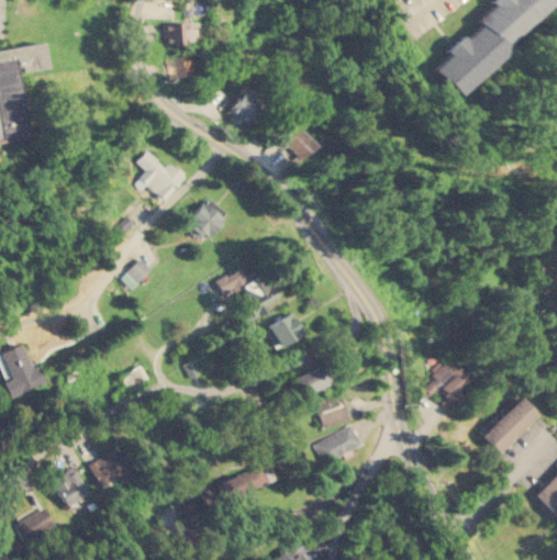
[(457,96),(509,49),(504,44),(553,1),(552,0),(497,0),(477,19),(483,25),(467,40),(464,35),(447,51),(452,54),(434,70),(457,96)]
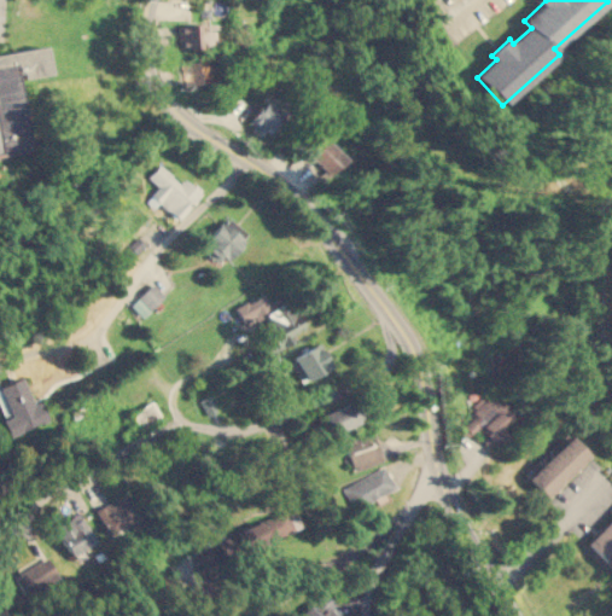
[(208,25),(184,25),(185,51),(220,50),(219,32),(209,32),(208,25)]
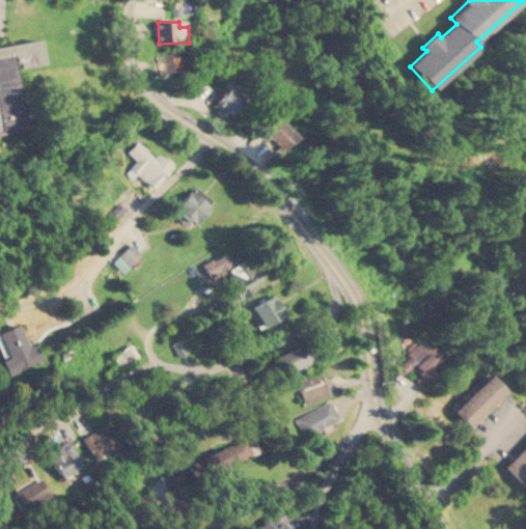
[(31,130),(28,115),(27,113),(19,68),(45,64),(40,40),(3,47),(0,49),(0,135),(1,136),(31,130)]
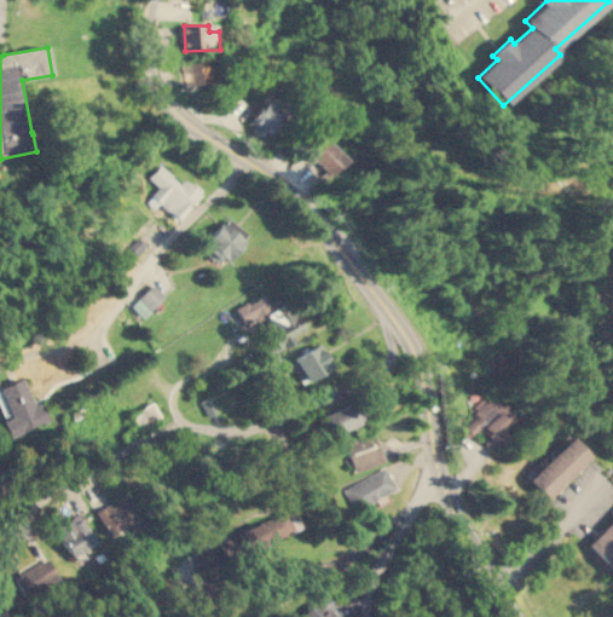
[(191,88),(218,82),(213,59),(186,65),(191,88)]
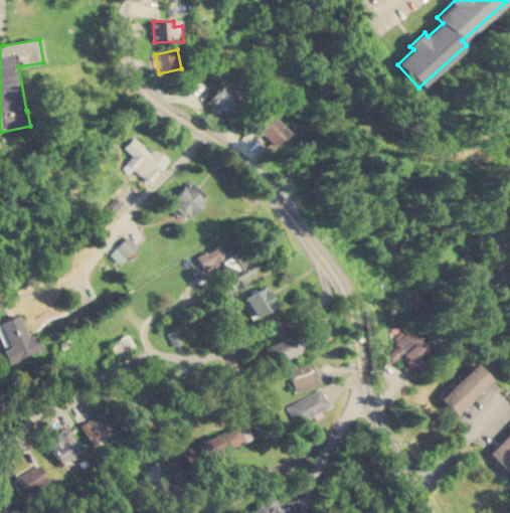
[(211,107),(231,115),(240,88),(220,80),(211,107)]
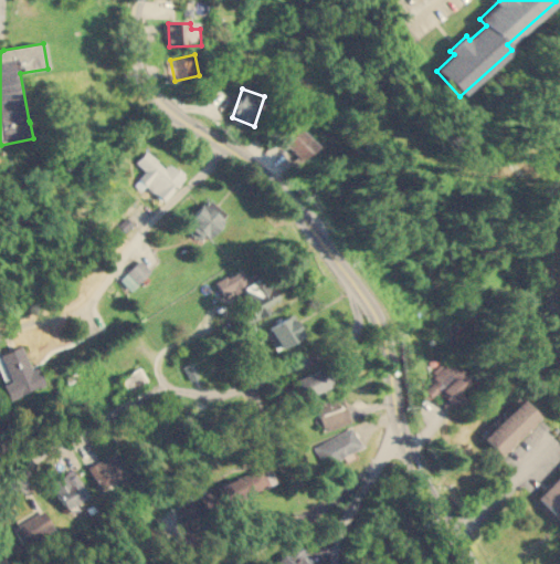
[(305,160),(318,146),(298,128),(285,143),(305,160)]
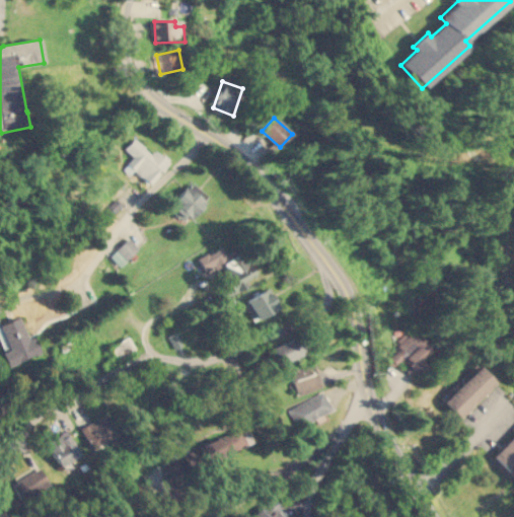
[(128,150),(137,158),(130,166),(154,187),(172,163),(158,151),(156,154),(137,139),(128,150)]
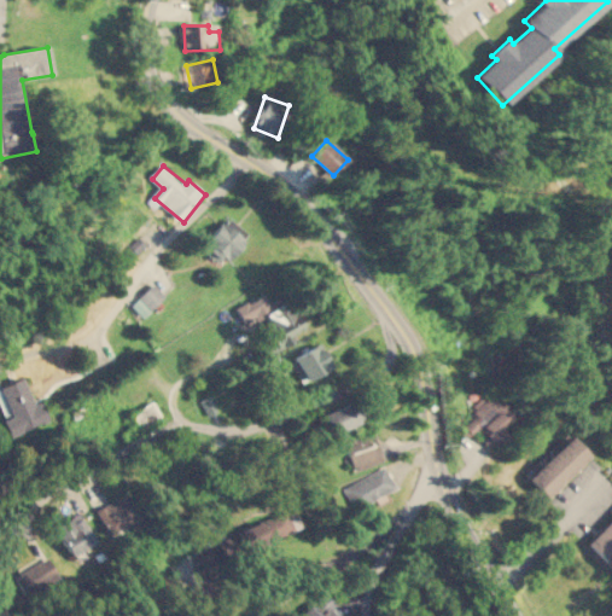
[(254,236),(232,218),(209,244),(232,262),(254,236)]
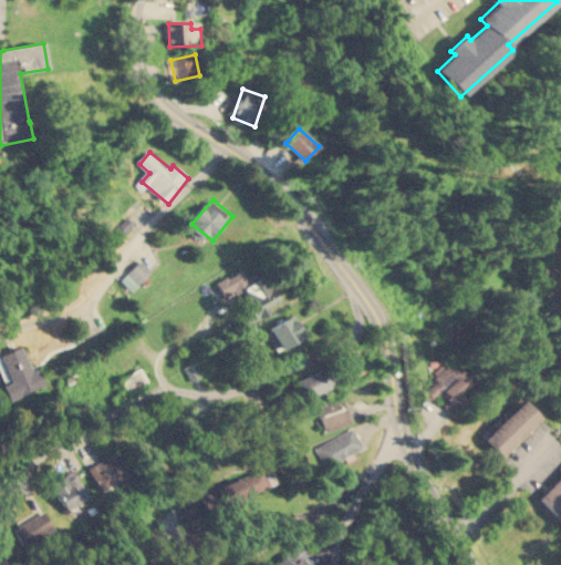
[(270,330),(281,351),(309,337),(297,316),(270,330)]
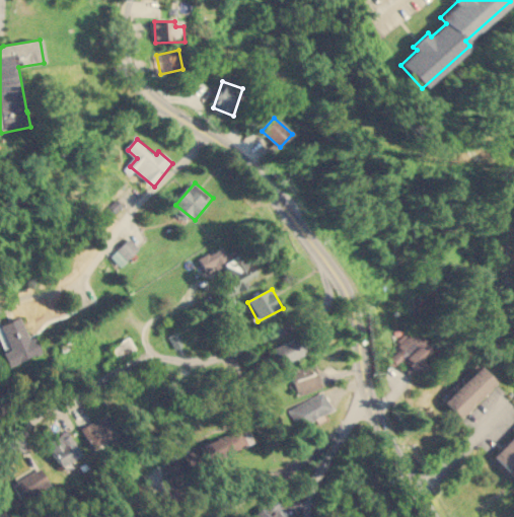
[(46,353),(40,338),(32,340),(23,317),(3,325),(13,350),(5,353),(11,367),(46,353)]
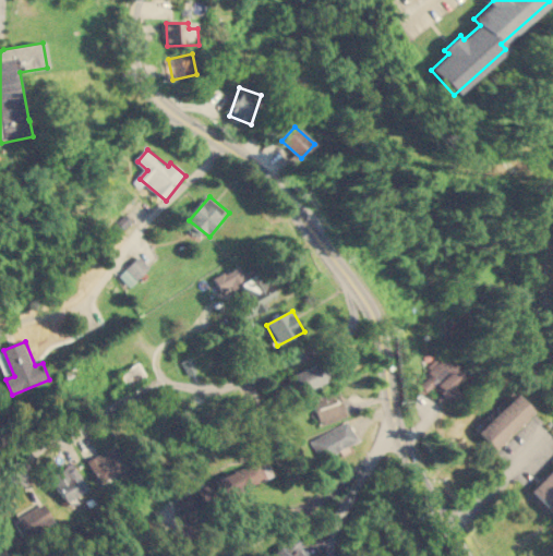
[(423,386),(442,399),(444,396),(455,405),(464,394),(457,389),(467,376),(444,359),(423,386)]
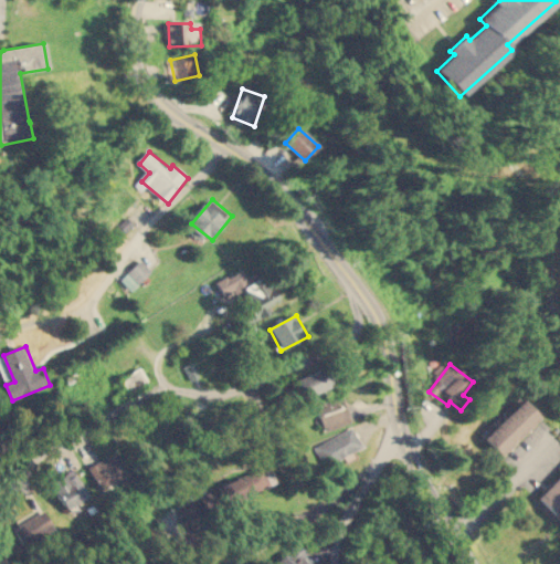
[(308,399),(335,387),(327,368),(300,380),(308,399)]
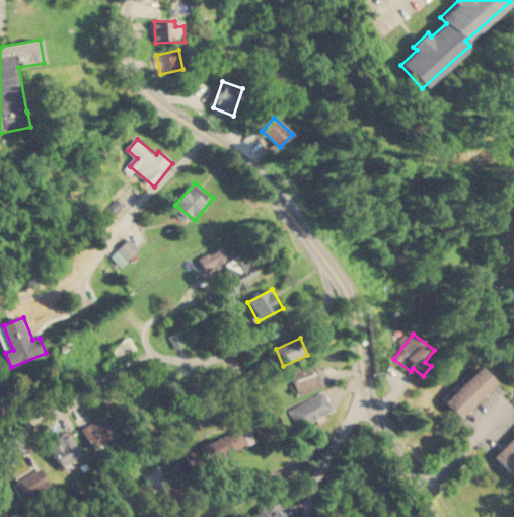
[(138,350),(132,339),(115,349),(121,360),(138,350)]
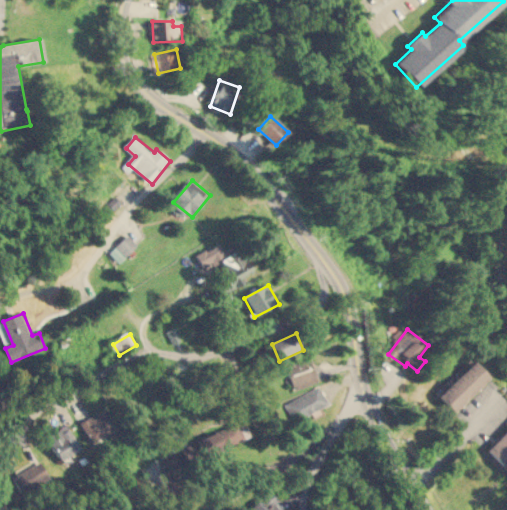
[(298,392),(322,382),(313,359),(289,368),(298,392)]
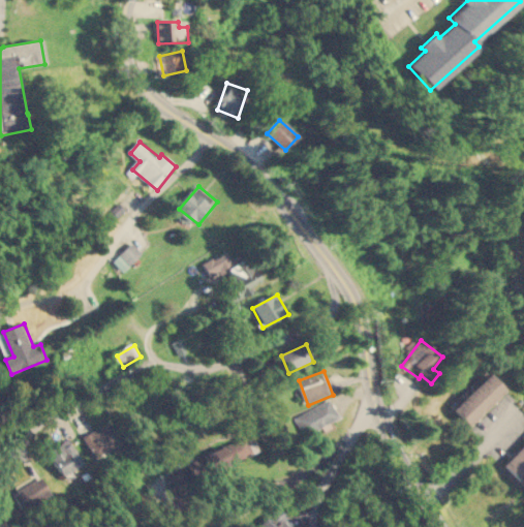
[(507,391),(490,373),(455,410),(472,427),(507,391)]
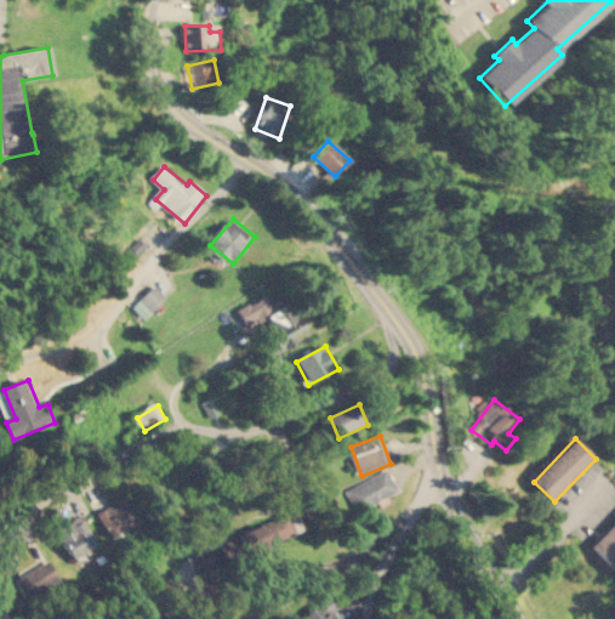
[(349,489),(358,512),(402,494),(393,471),(349,489)]
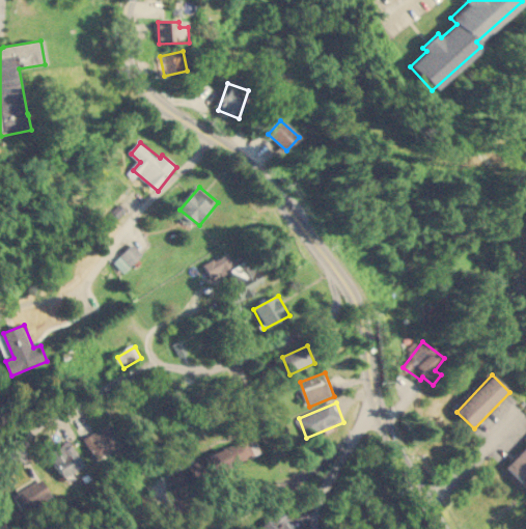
[(86,438),(97,460),(125,446),(114,424),(86,438)]
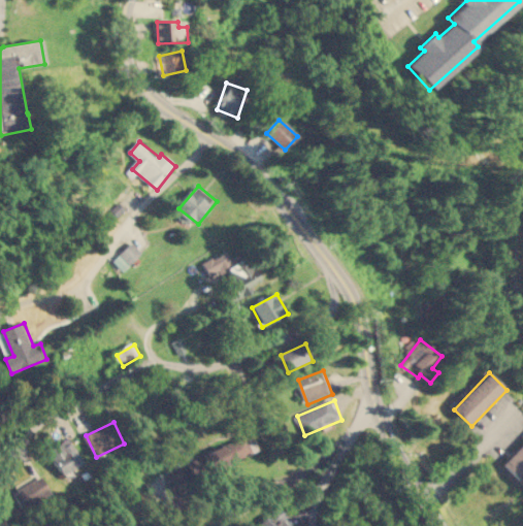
[(227,446),(234,463),(263,451),(256,433),(227,446)]
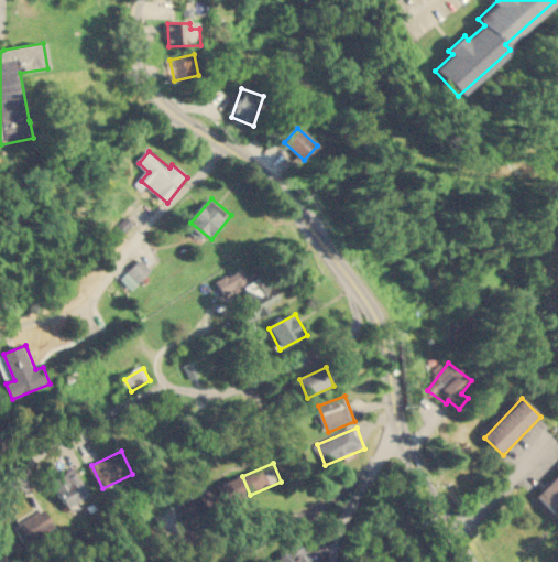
[(68,508),(91,496),(78,469),(54,482),(68,508)]
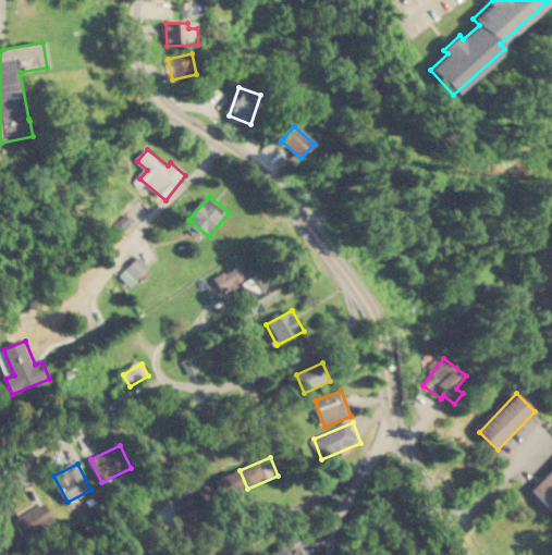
[(551,471),(534,491),(551,508),(551,471)]
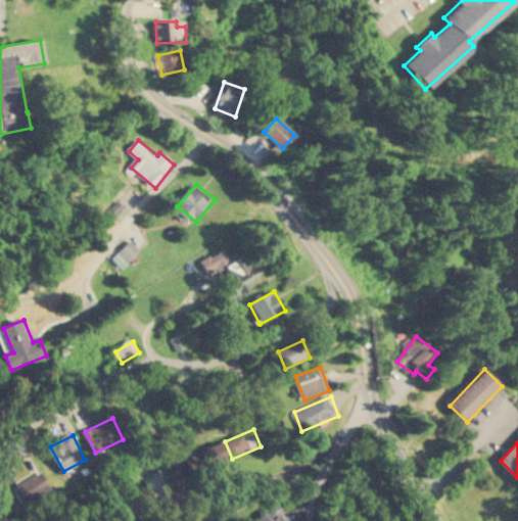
[(53,489),(45,473),(14,488),(24,505),(53,489)]
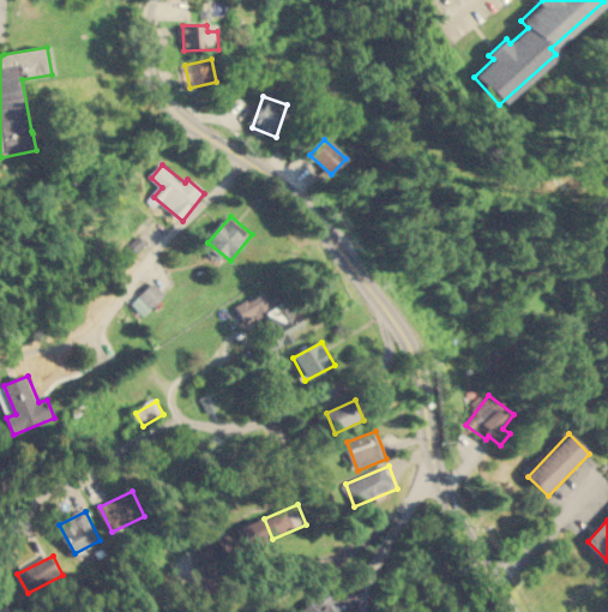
[(301,610),(302,611),(339,611),(326,593),(301,610)]
